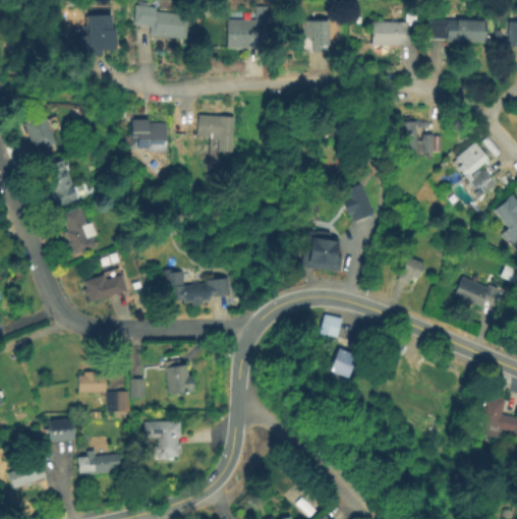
[(151,2),(151,6),(160,7),(160,11),(188,14),(187,17),(191,18),(189,37),(186,37),(186,39),(153,35),(154,26),(136,24),(138,5),(141,5),(141,2),(151,2)]
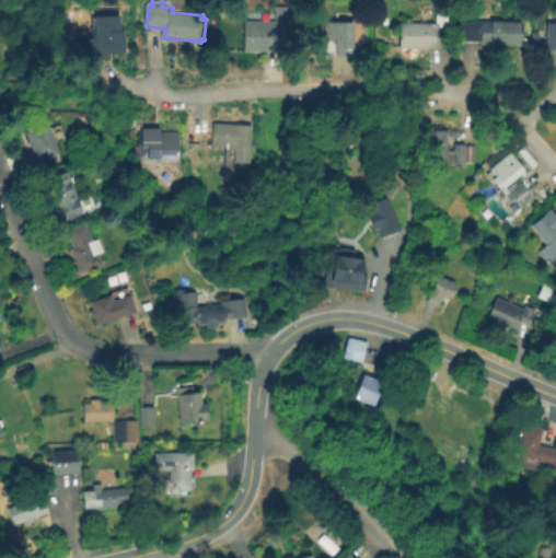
[(450,11),(450,27),(441,27),(441,48),(401,48),(401,24),(438,24),(438,11),(450,11)]
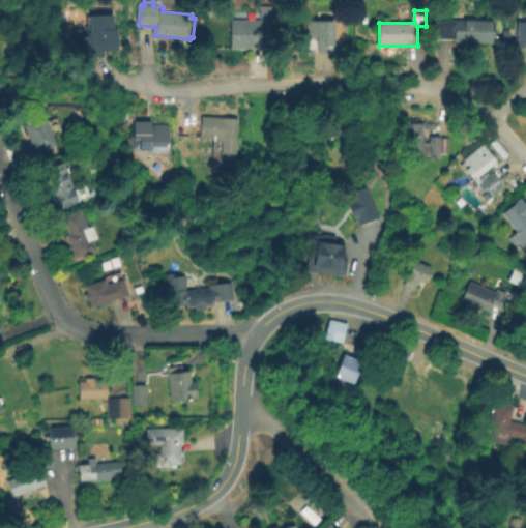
[(97,54),(77,55),(76,37),(92,36),(91,16),(115,13),(117,51),(96,52),(97,54)]
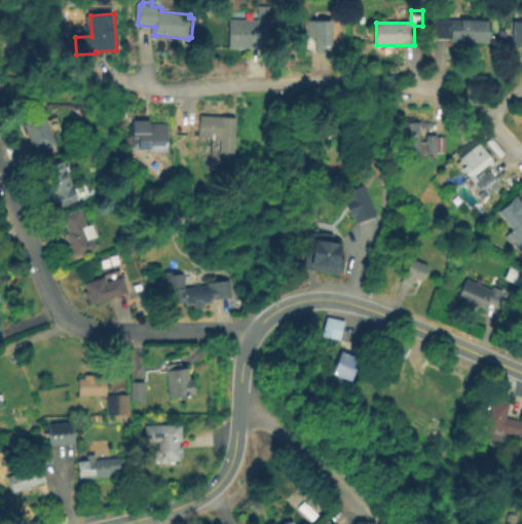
[(267,20),(267,48),(229,48),(229,20),(267,20)]
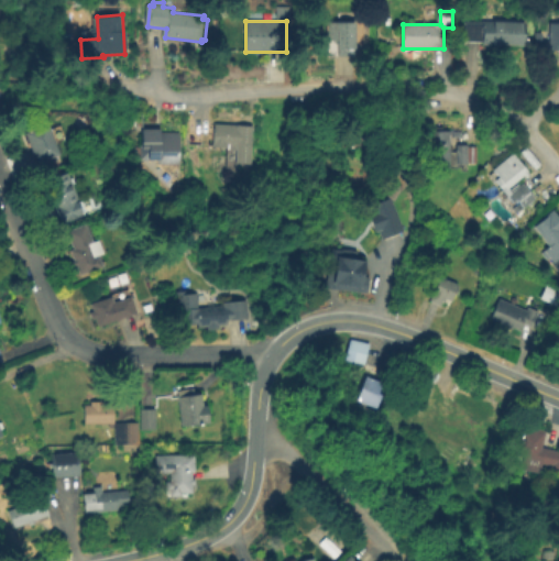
[(357,21),(357,54),(339,55),(339,41),(328,41),(328,21),(357,21)]
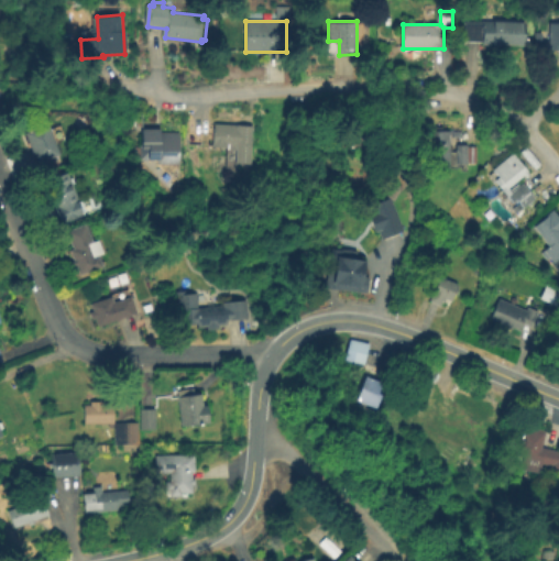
[(530,23),(530,45),(484,44),(484,41),(467,41),(467,21),(530,23)]
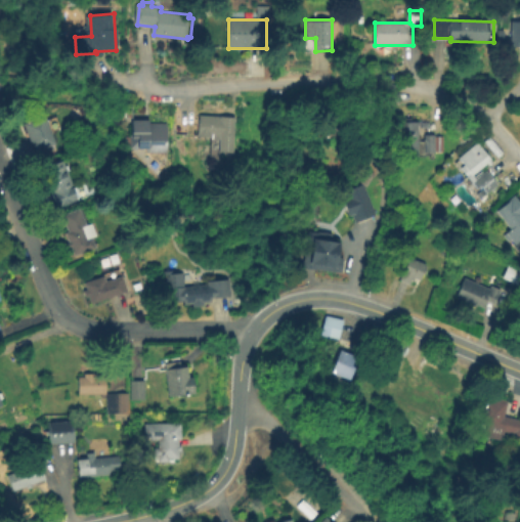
[(57,144),(36,153),(26,124),(47,116),(57,144)]
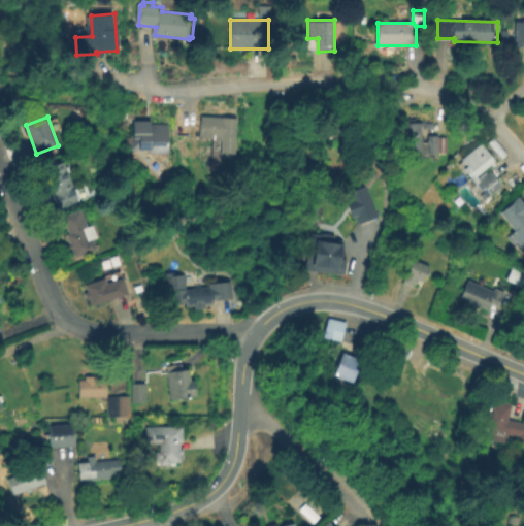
[(203,118),(242,123),(237,157),(223,155),(224,143),(201,140),(203,118)]
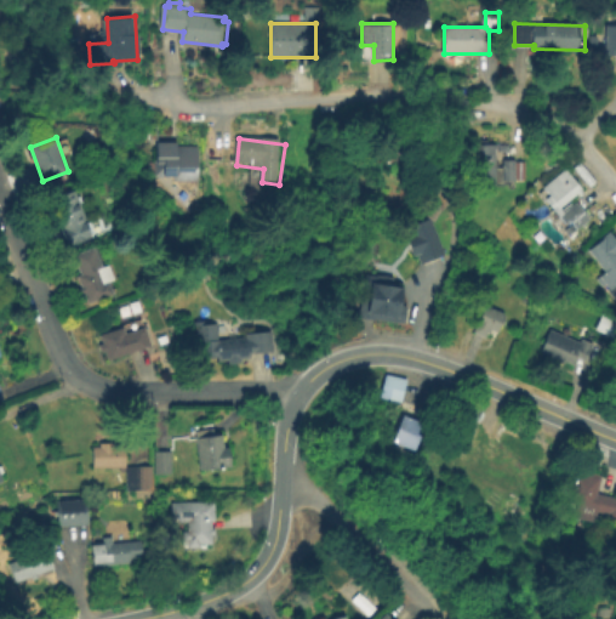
[(198,145),(197,180),(157,179),(157,141),(177,142),(177,145),(198,145)]
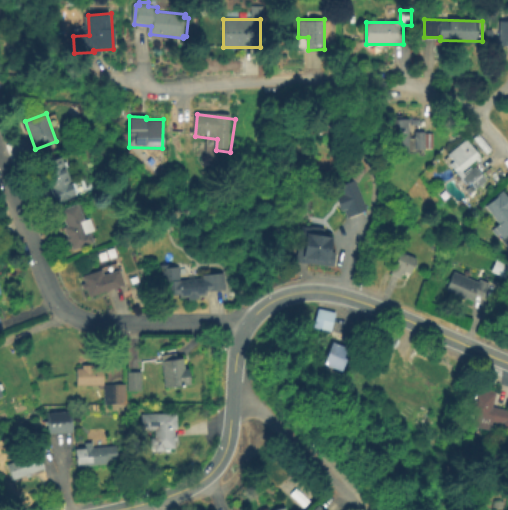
[(413,119),(412,155),(391,154),(392,118),(413,119)]
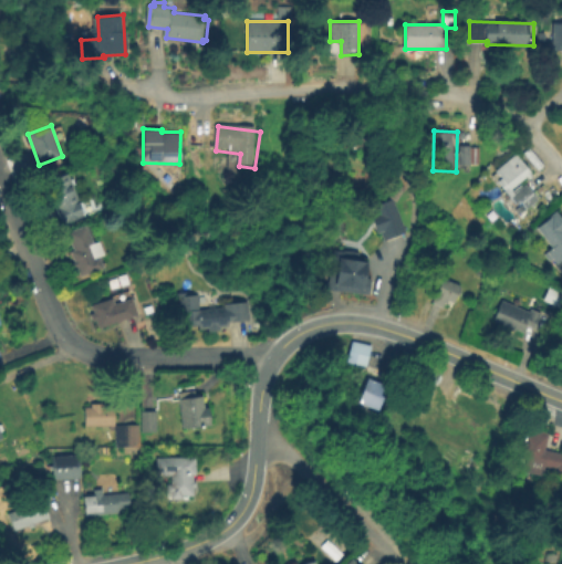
[(474,165),(464,165),(464,148),(474,147),(474,165)]
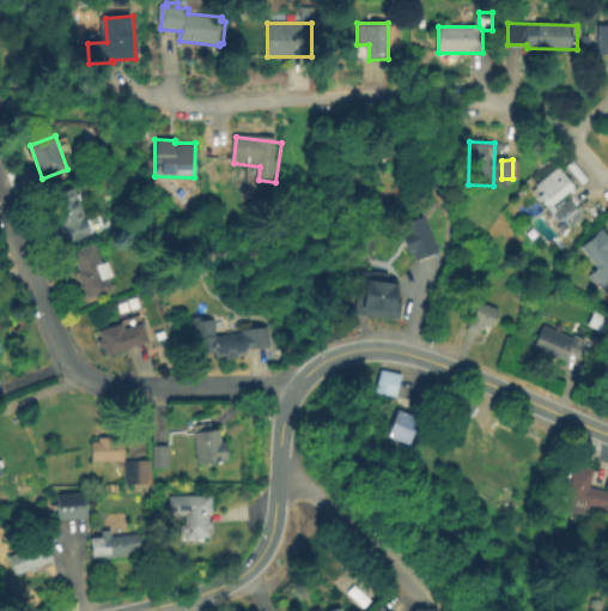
[(537,195),(564,171),(579,189),(570,199),(587,218),(572,231),(537,195)]
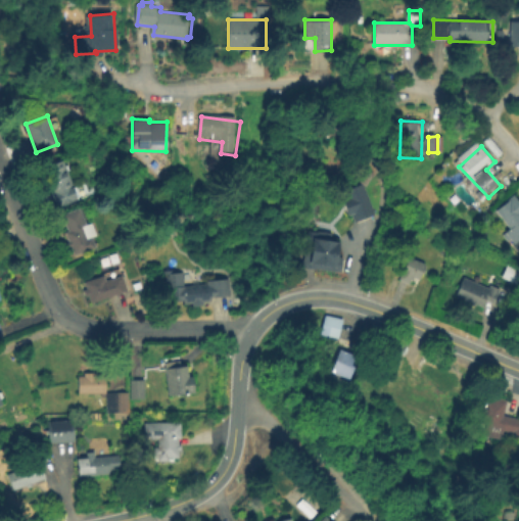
[(61,160),(77,201),(57,208),(47,185),(46,185),(44,180),(45,179),(41,169),(61,160)]
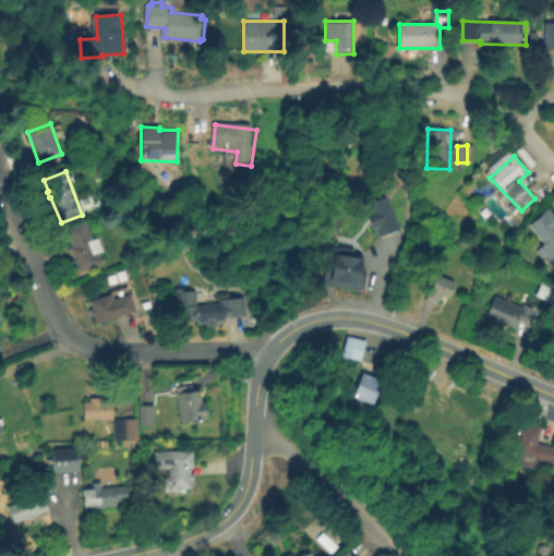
[(404,230),(381,239),(377,231),(375,231),(369,216),(375,214),(371,203),(390,195),(404,230)]
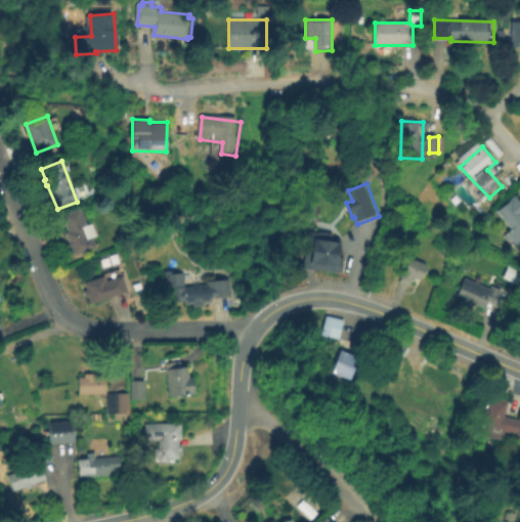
[(519,251),(515,246),(518,244),(510,232),(514,230),(500,211),(519,197),(519,251)]
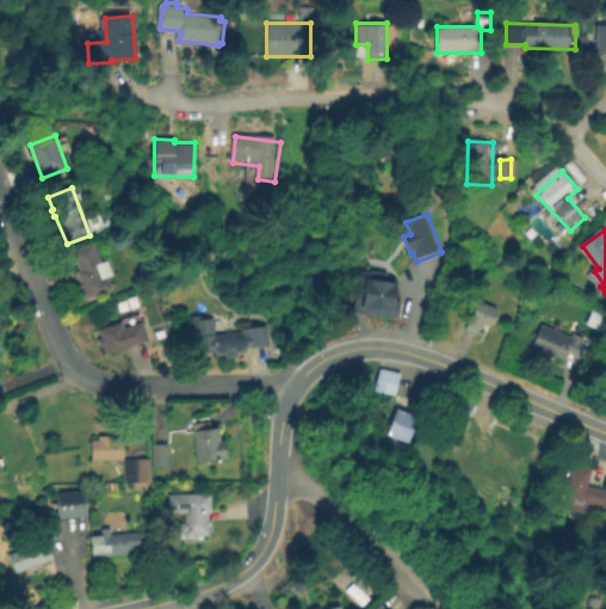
[(93,241),(100,262),(106,259),(111,274),(106,276),(111,288),(85,297),(81,288),(78,289),(75,282),(79,281),(75,269),(78,268),(72,250),(93,241)]
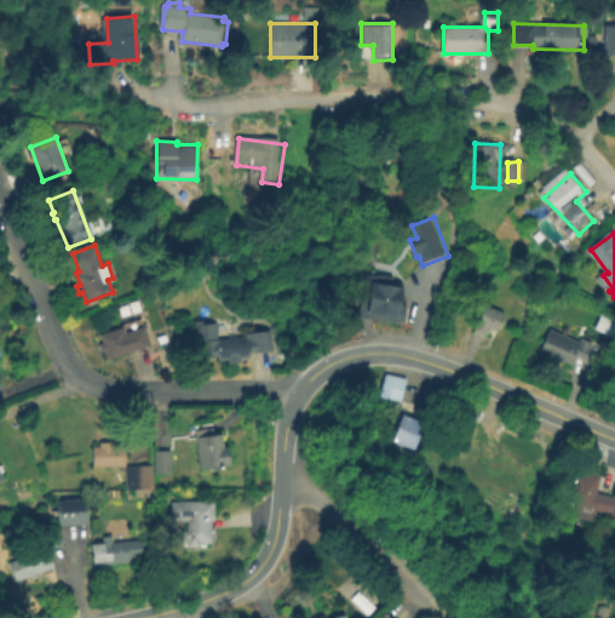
[(362,320),(368,278),(396,282),(395,291),(412,293),(407,327),(362,320)]
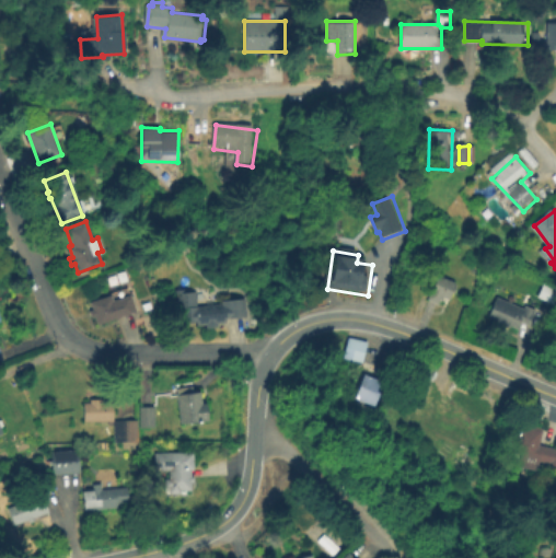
[(458,282),(450,300),(443,298),(442,301),(440,300),(439,303),(428,299),(439,275),(458,282)]
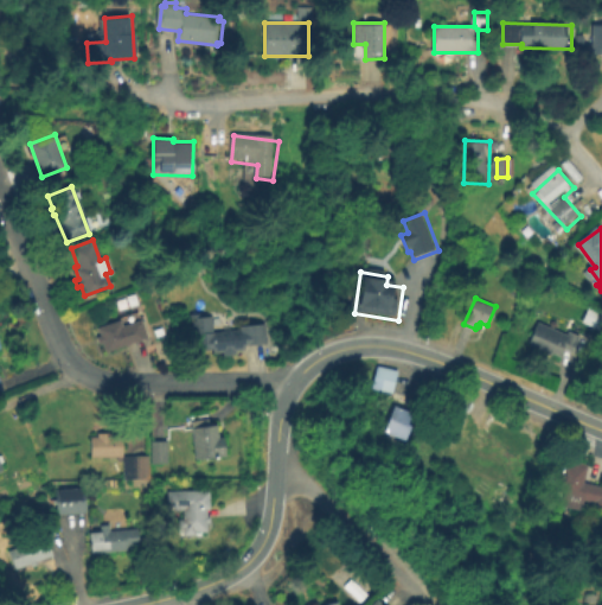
[(140,319),(146,338),(104,351),(102,344),(97,345),(95,337),(100,335),(97,328),(120,320),(121,325),(140,319)]
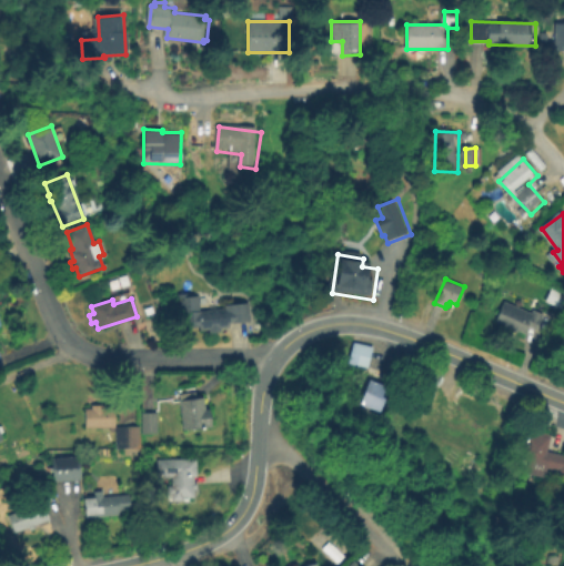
[(185,332),(181,300),(199,299),(201,313),(253,306),(254,324),(185,332)]
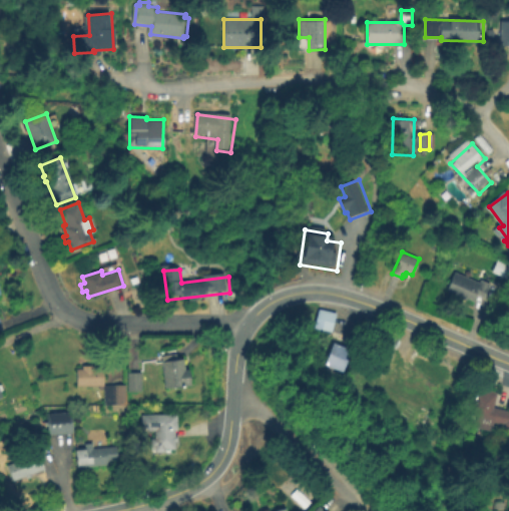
[(457,272),(481,283),(482,281),(492,285),(486,300),(477,296),(474,302),(469,299),(468,301),(464,299),(464,298),(448,291),(457,272)]
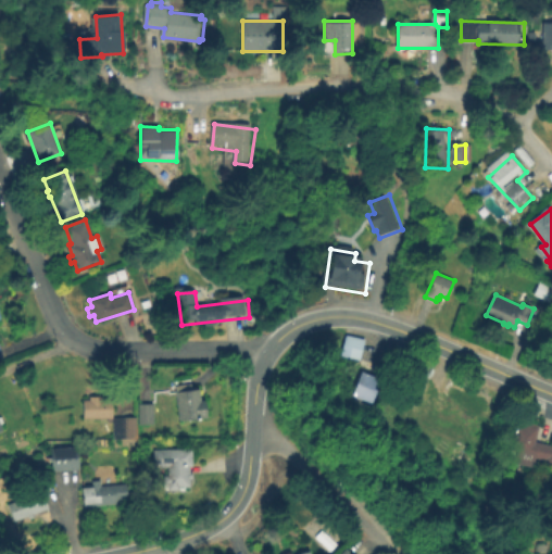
[(365,340),(361,360),(341,355),(346,336),(365,340)]
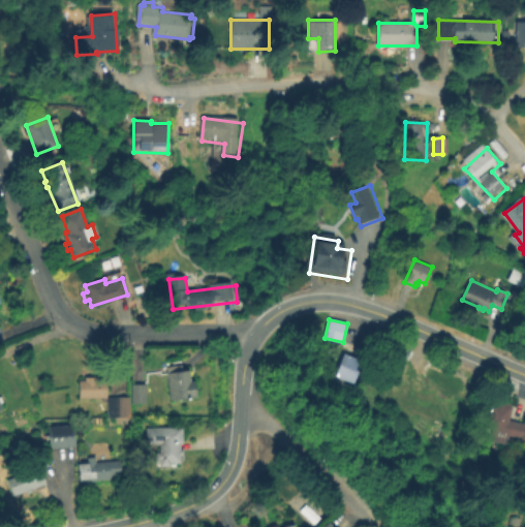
[(352,352),(364,357),(353,384),(334,377),(343,353),(351,357),(352,352)]
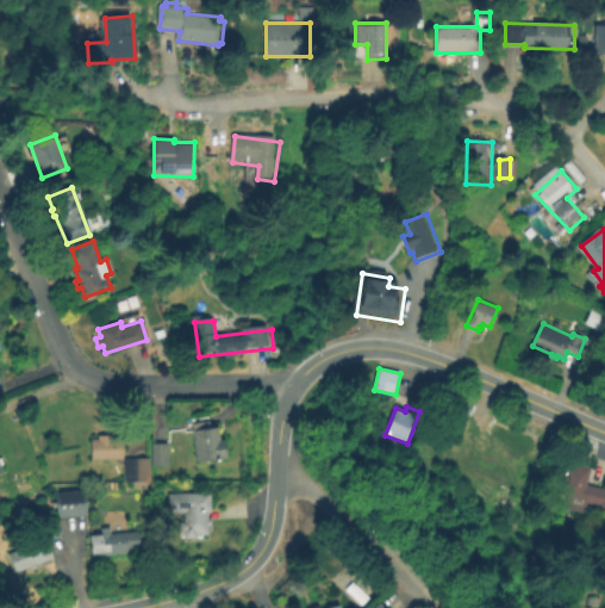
[(207,416),(209,427),(217,426),(219,439),(222,439),(224,457),(195,460),(189,417),(207,416)]
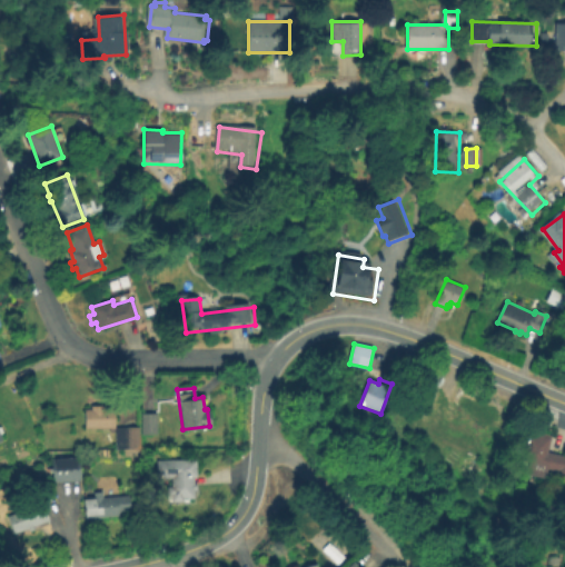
[(139,426),(139,449),(115,449),(115,431),(110,431),(110,427),(85,427),(85,408),(90,408),(90,405),(105,405),(105,408),(115,408),(115,426),(139,426)]
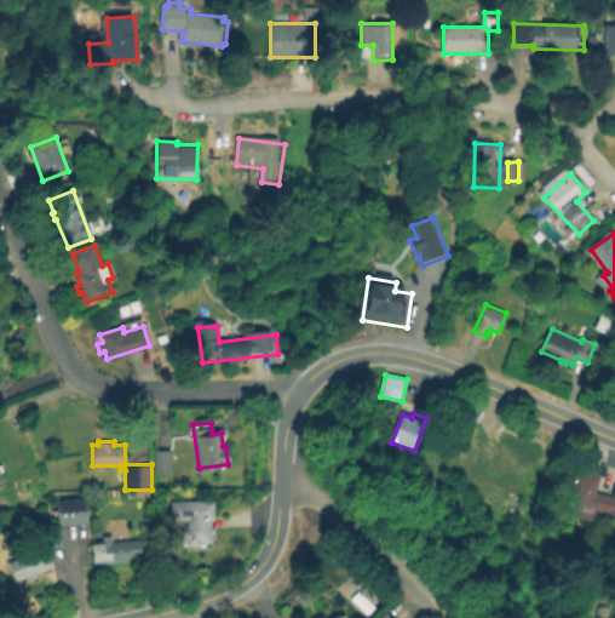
[(172,451),(172,474),(155,474),(155,452),(172,451)]
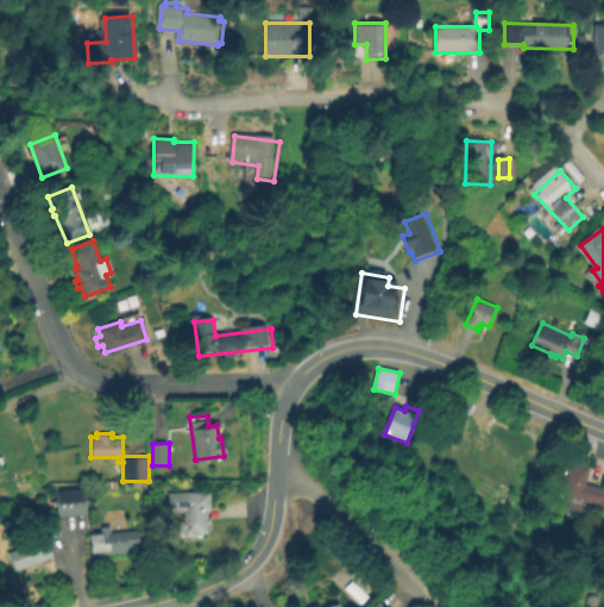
[(593,467),(590,485),(603,487),(603,515),(595,513),(596,506),(587,504),(586,512),(566,507),(568,495),(562,494),(570,465),(579,468),(580,463),(593,467)]
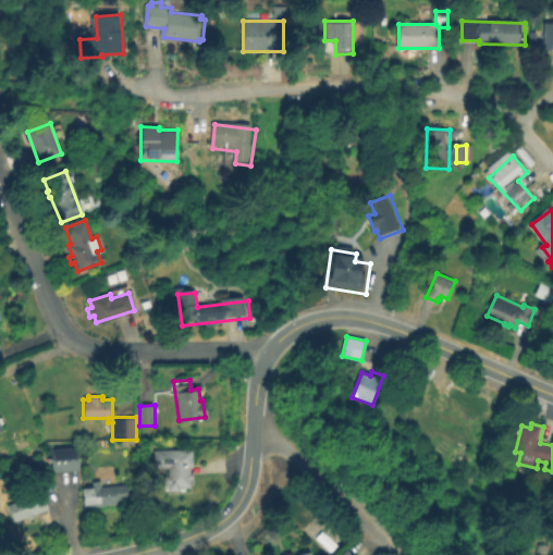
[(82,470),(53,472),(52,449),(80,447),(82,470)]
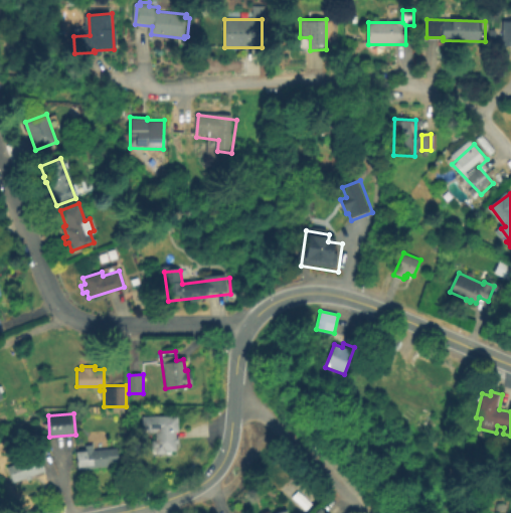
[(176,443),(176,449),(167,449),(167,453),(152,453),(152,440),(156,440),(156,431),(143,431),(143,414),(179,413),(179,431),(175,431),(175,437),(179,438),(179,443),(176,443)]
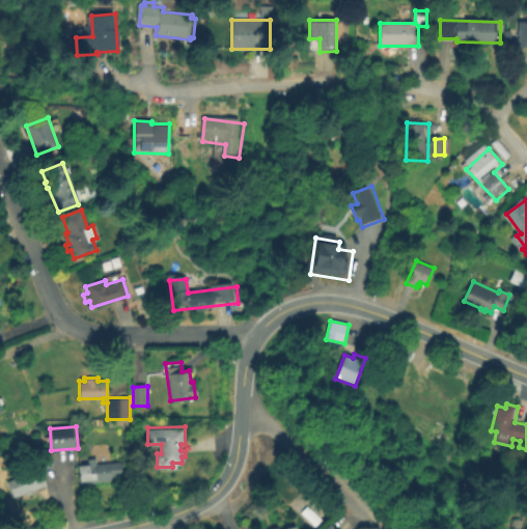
[(99,458),(100,465),(123,463),(125,478),(113,479),(113,483),(83,485),(81,466),(90,465),(90,460),(99,458)]
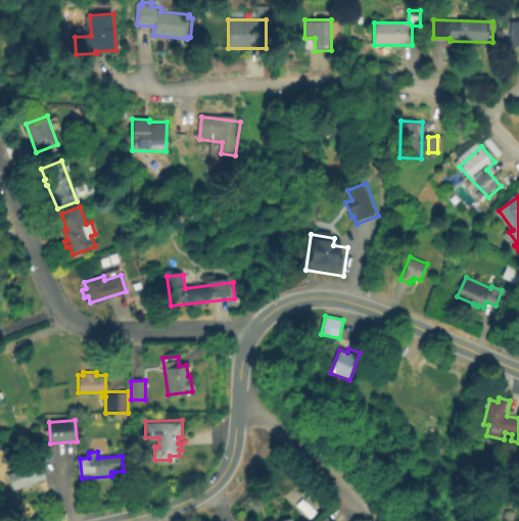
[(35,484),(36,487),(31,489),(30,486),(15,491),(9,475),(41,463),(41,462),(50,458),(57,476),(35,484)]
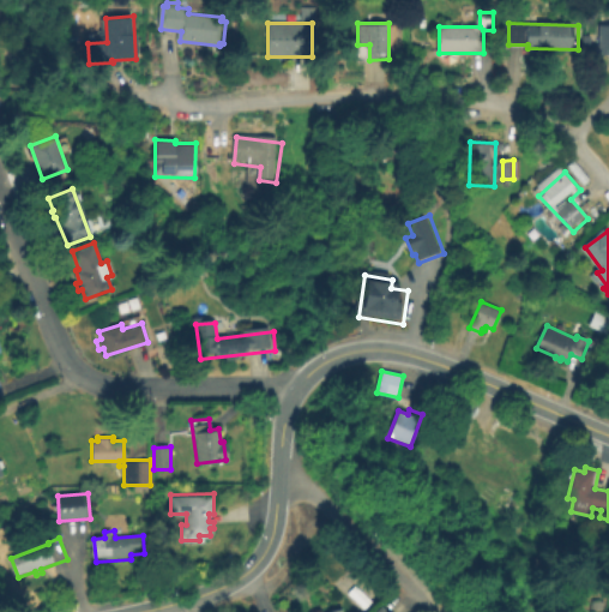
[(608,601),(608,611),(594,609),(595,599),(608,601)]
